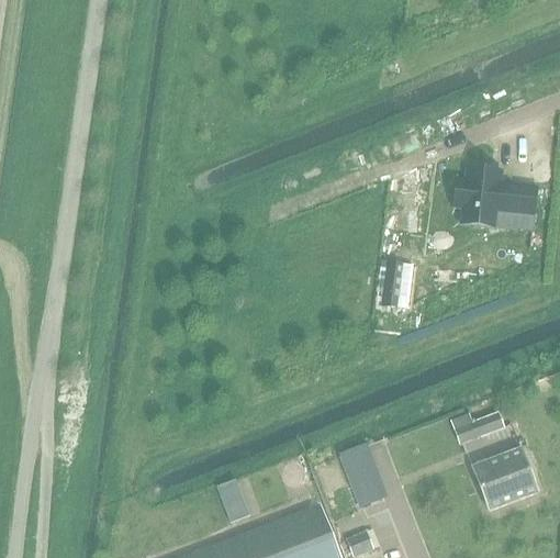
[(457,176),(455,204),(463,205),(461,221),(496,225),(499,209),(535,213),(538,185),(491,179),(492,167),(468,164),(467,177),(457,176)]
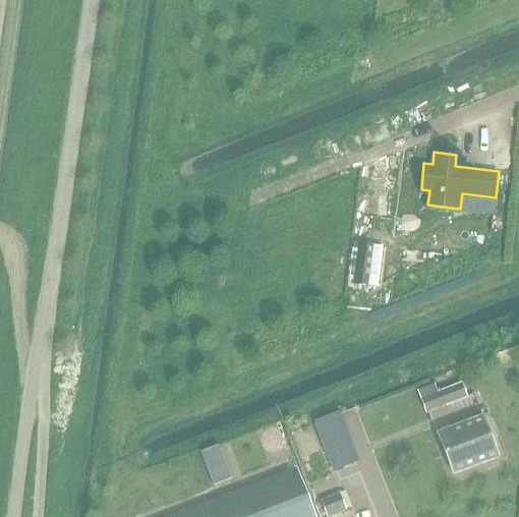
[(359,238),(354,280),(368,281),(375,240),(359,238)]
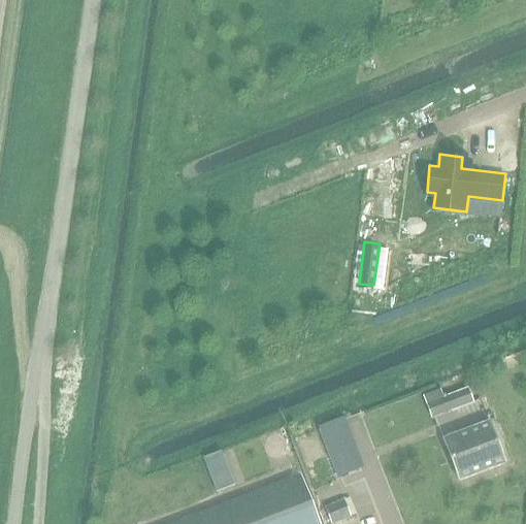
[(472,400),(467,388),(445,396),(450,410),(472,400)]
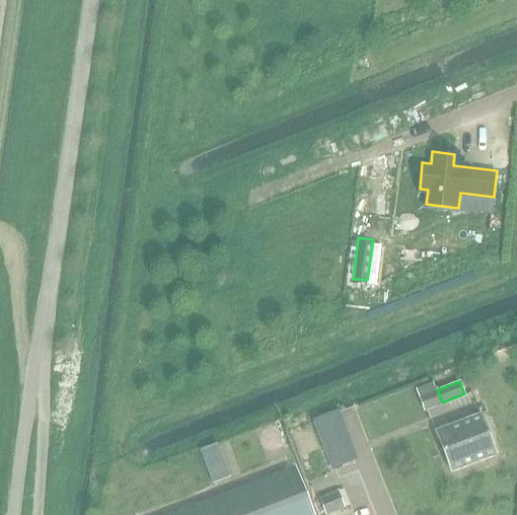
[(481,414),(438,430),(452,469),(496,453),(481,414)]
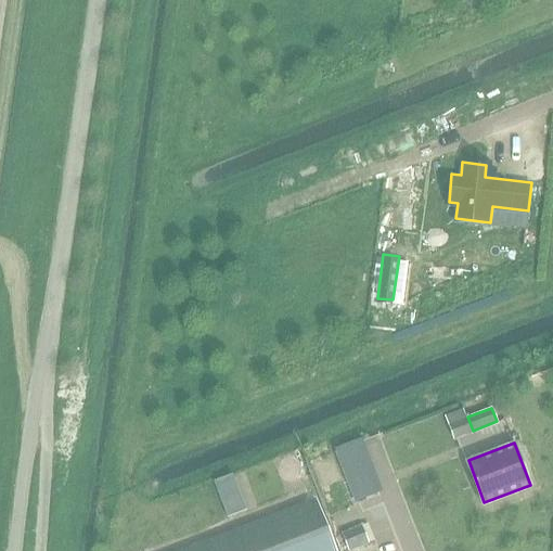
[(373,469),(348,478),(356,497),(381,487),(373,469)]
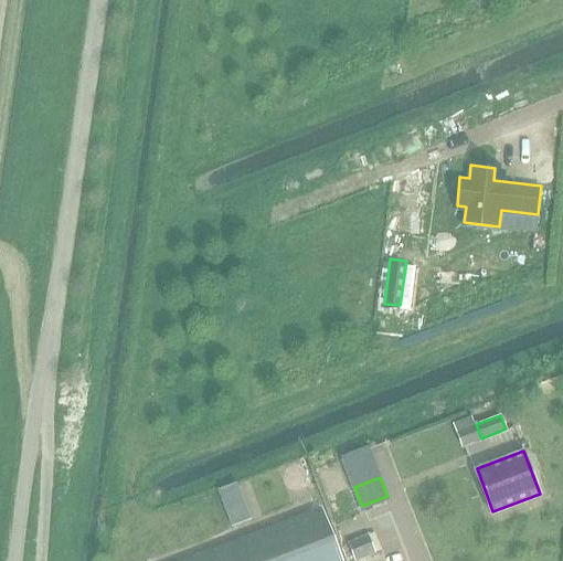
[(341,560),(321,508),(319,508),(182,560),(341,560)]
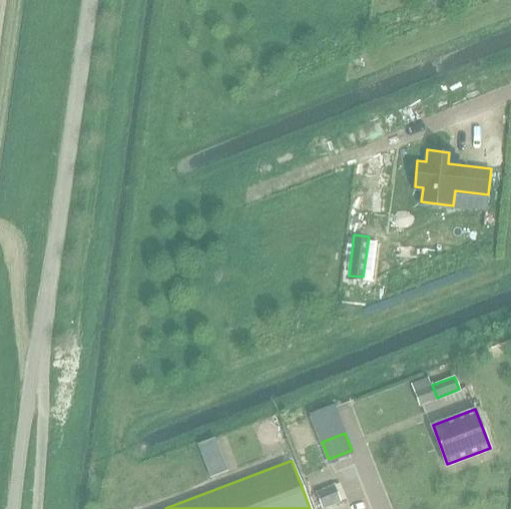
[(335,480),(317,488),(324,504),(342,497),(335,480)]
